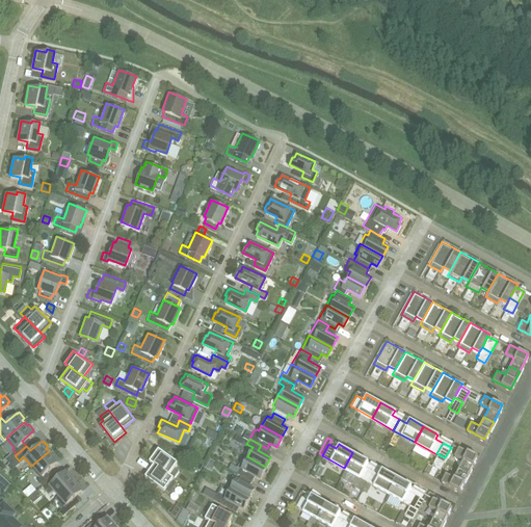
[(458,468),(468,472),(477,455),(458,446),(453,454),(462,458),(458,468)]
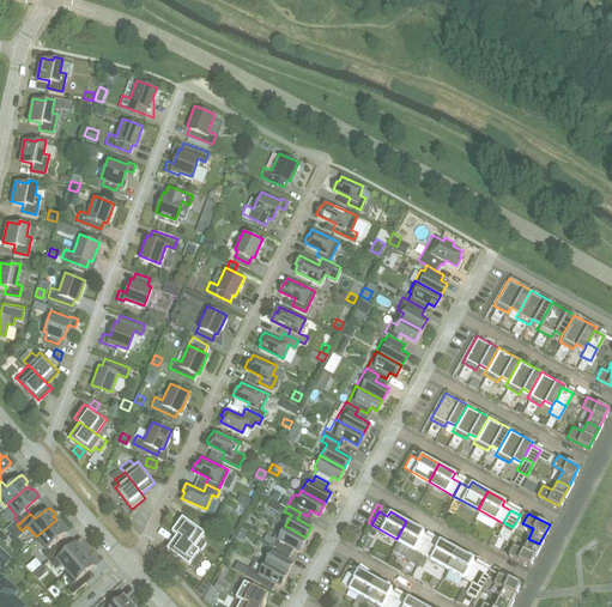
[(199,548),(205,539),(200,535),(204,530),(182,515),(171,529),(199,548)]
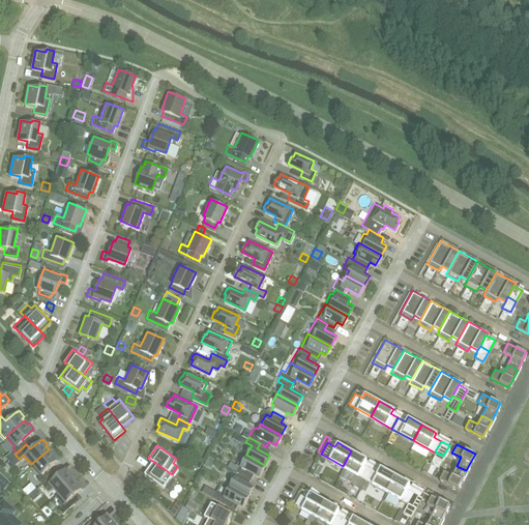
[(40,480),(50,472),(46,468),(57,459),(56,458),(58,457),(53,450),(51,451),(49,449),(31,464),(39,473),(36,475),(40,480)]
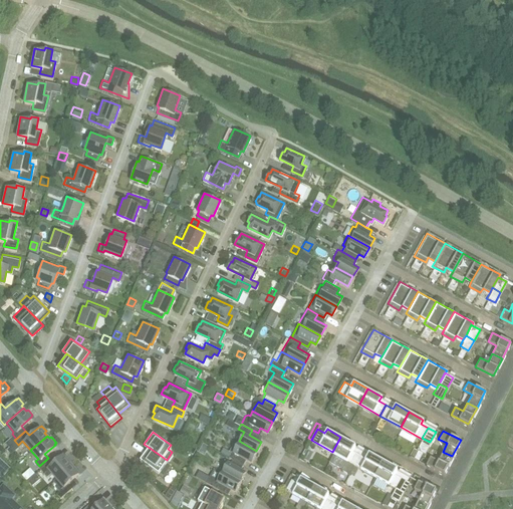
[(353,463),(359,453),(352,449),(354,444),(340,437),(332,452),(353,463)]
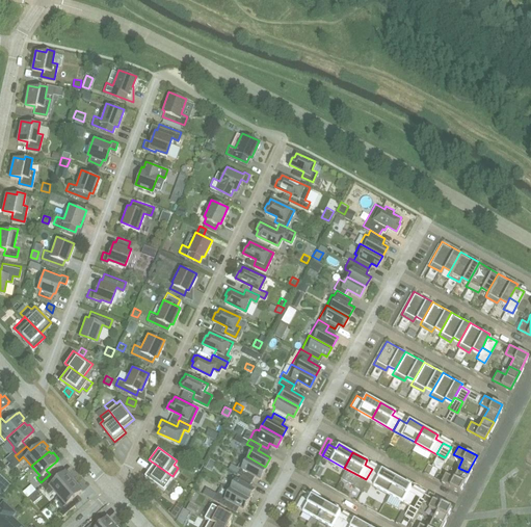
[(445,457),(436,453),(436,454),(431,463),(432,464),(440,468),(445,457)]
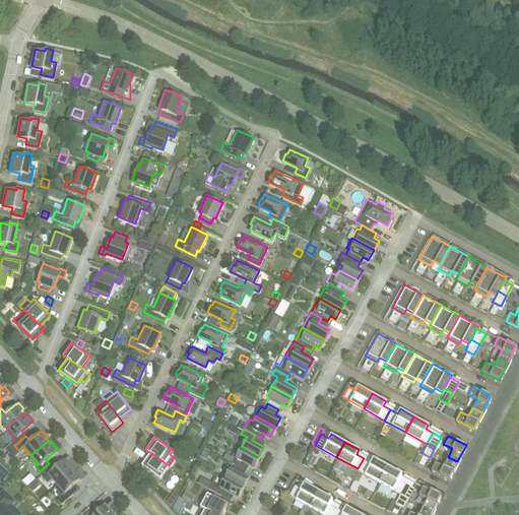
[(259,456),(242,446),(237,444),(232,453),(234,455),(232,460),(235,462),(246,468),(248,463),(254,466),(259,456)]
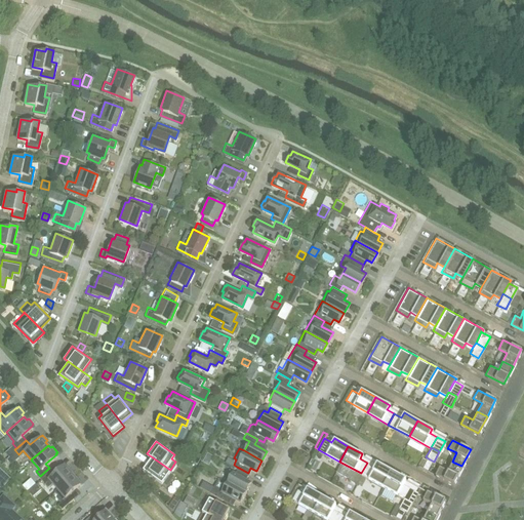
[(199,454),(193,449),(189,454),(196,460),(199,454)]
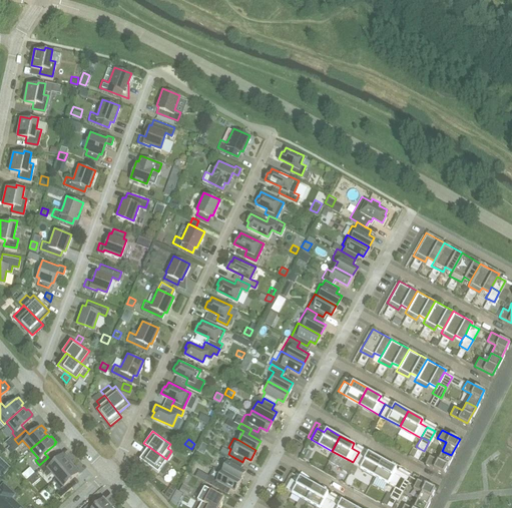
[(170,462),(166,459),(143,443),(147,446),(139,458),(161,474),(170,462)]
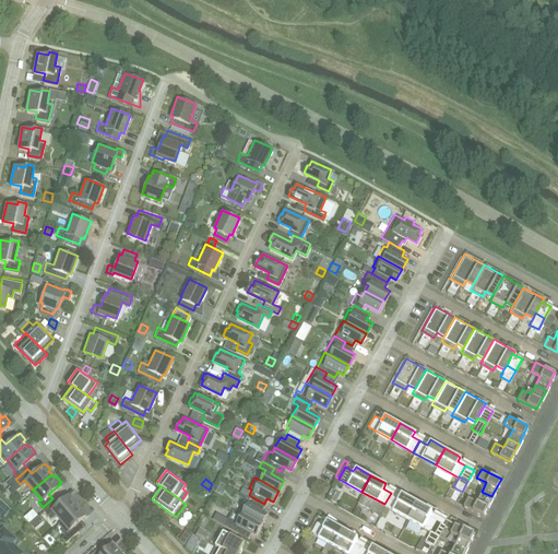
[(449,484),(444,494),(449,496),(451,493),(454,487),(453,486),(449,484)]
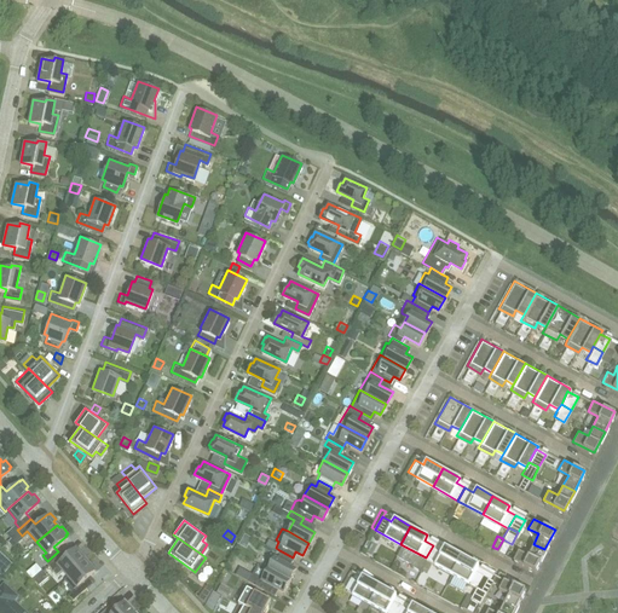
[(451,572),(461,554),(444,544),(442,549),(433,545),(426,557),(429,560),(451,572)]
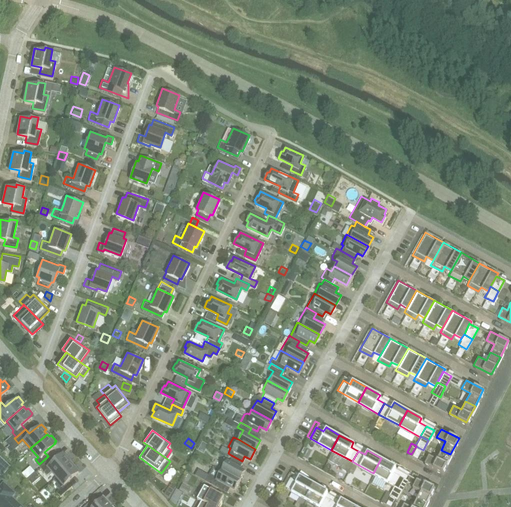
[(442,471),(450,454),(441,450),(436,458),(428,454),(424,462),(442,471)]
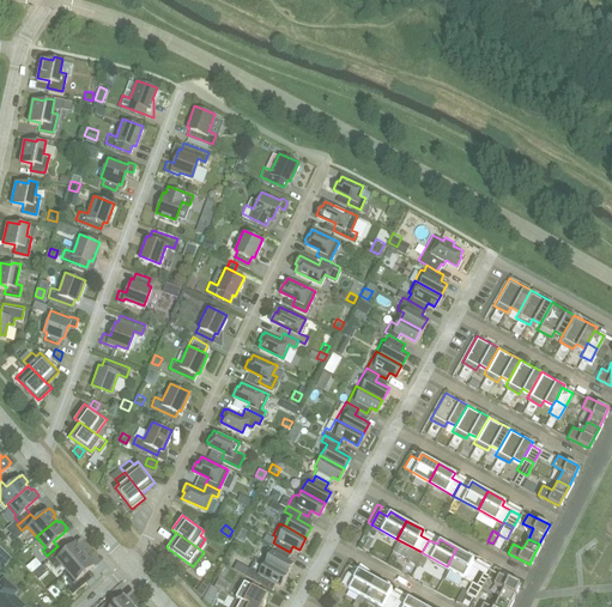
[(66,568),(84,552),(82,548),(84,547),(78,540),(76,541),(74,541),(62,552),(58,546),(47,556),(55,565),(61,560),(66,568)]
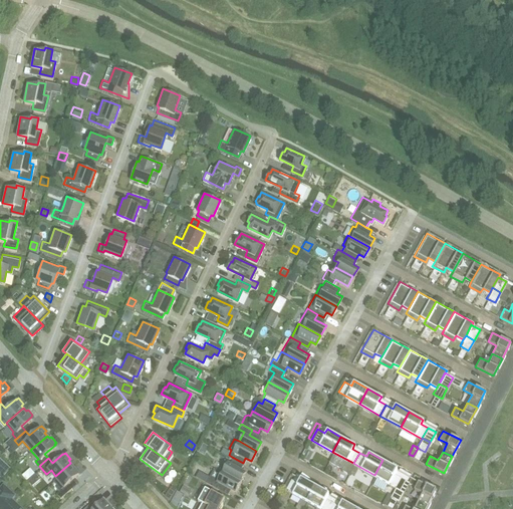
[(240,468),(243,463),(232,457),(229,462),(223,459),(218,468),(240,480),(245,471),(240,468)]
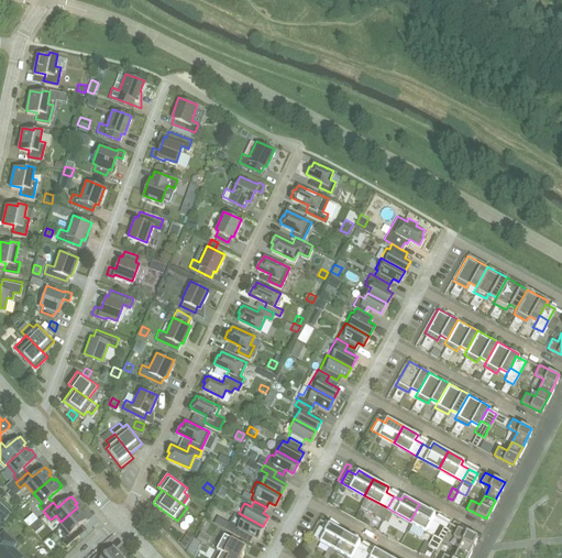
[(4,504),(0,509),(0,520),(1,521),(11,510),(4,504)]
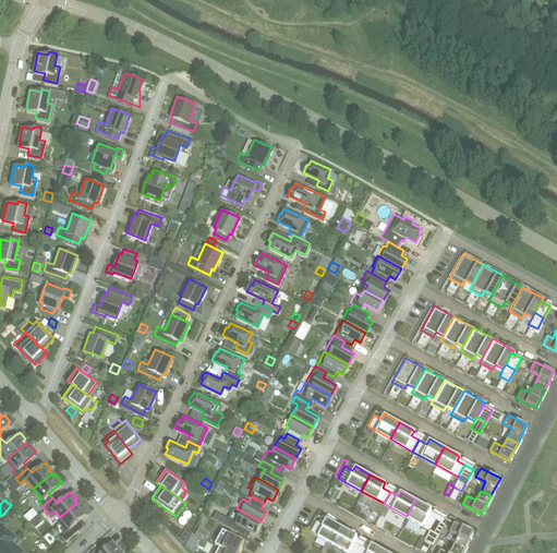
[(415,500),(407,516),(428,528),(430,527),(435,517),(427,513),(431,508),(415,500)]
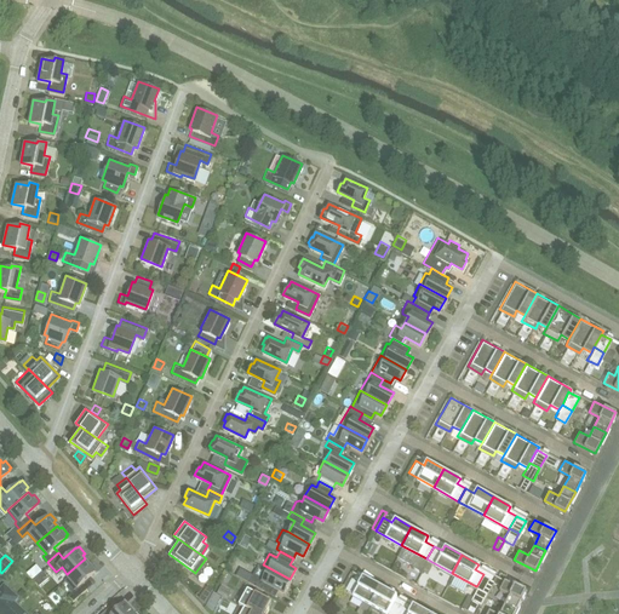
[(85,558),(67,574),(73,580),(67,585),(72,590),(67,592),(73,598),(87,585),(82,580),(95,569),(95,568),(96,567),(90,560),(89,562),(85,558)]
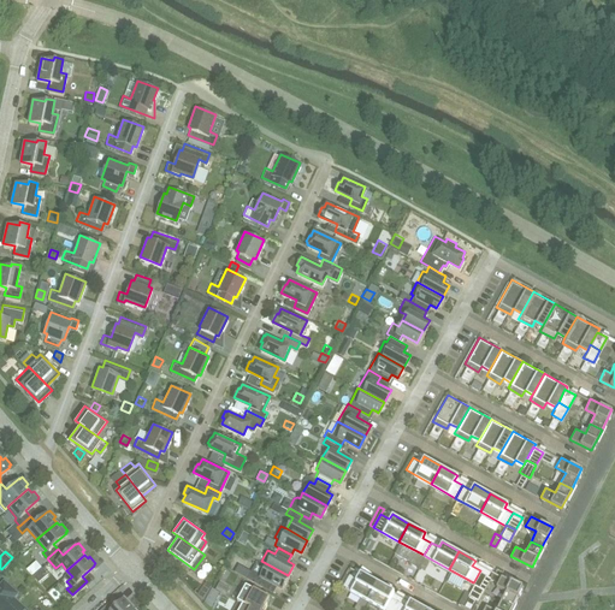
[(266,579),(279,586),(282,587),(288,575),(261,561),(255,572),(249,569),(246,575),(262,585),(266,579)]
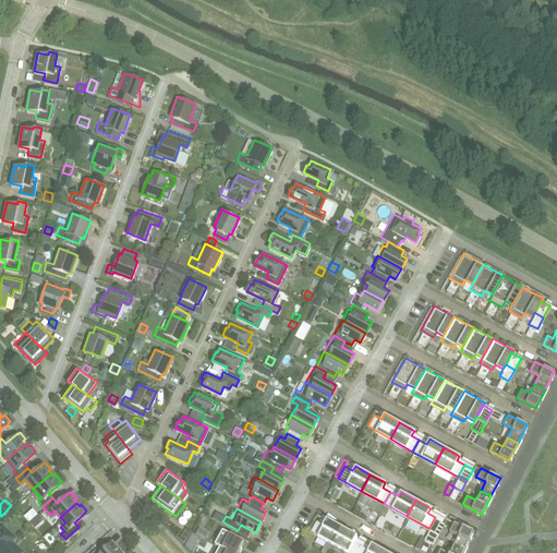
[(165,521),(169,516),(160,509),(158,513),(165,521)]
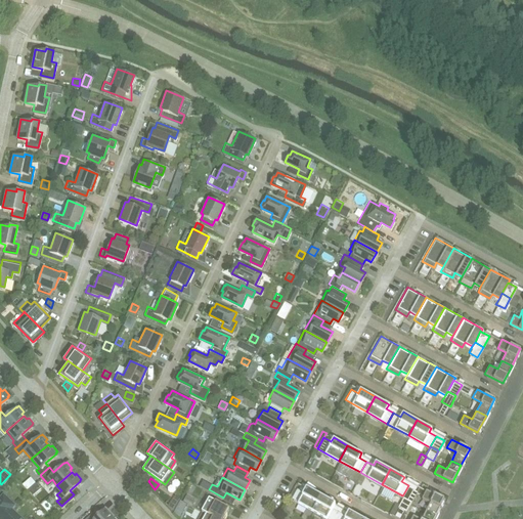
[(408,485),(403,494),(411,500),(417,489),(408,485)]
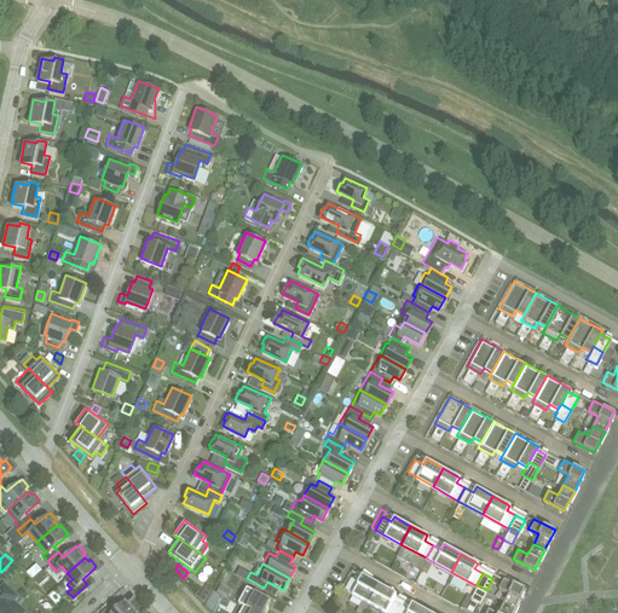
[(369,601),(379,583),(362,574),(359,579),(351,574),(344,588),(369,601)]
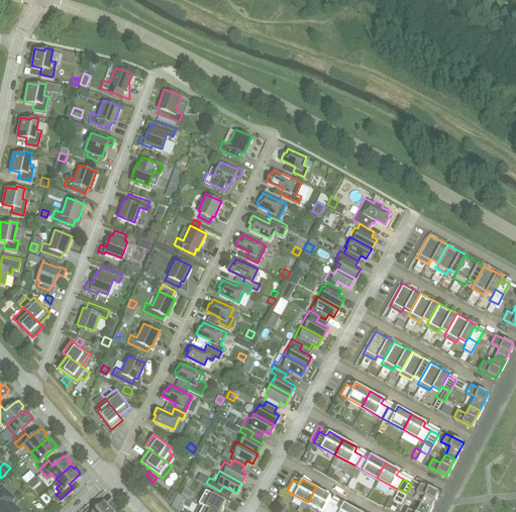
[(420,503),(429,508),(438,491),(420,482),(416,491),(424,495),(420,503)]
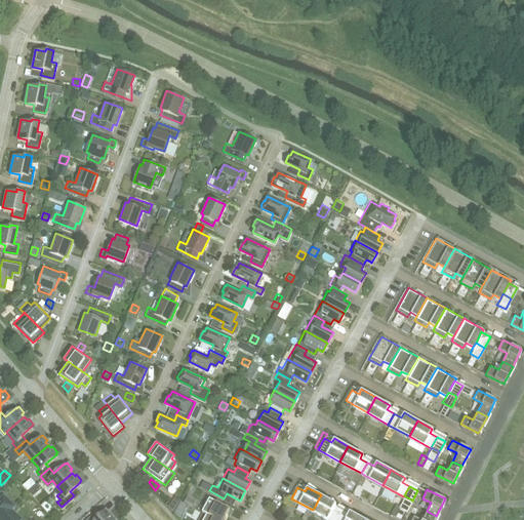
[(32,519),(30,518),(28,519),(25,519),(9,506),(12,502),(3,492),(0,495),(0,517),(2,519),(3,519),(4,519),(32,519)]
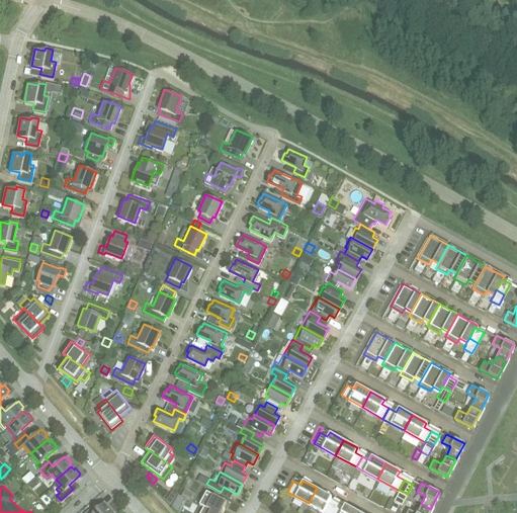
[(165,496),(170,503),(177,490),(172,487),(165,496)]
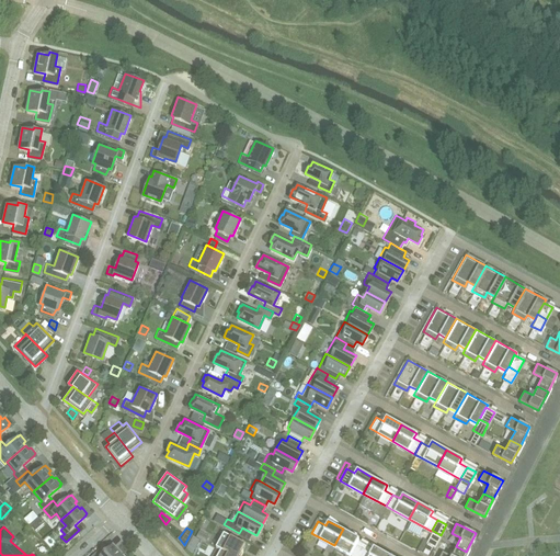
[(352,555),(357,555),(363,546),(355,542),(358,537),(343,529),(334,545),(352,555)]
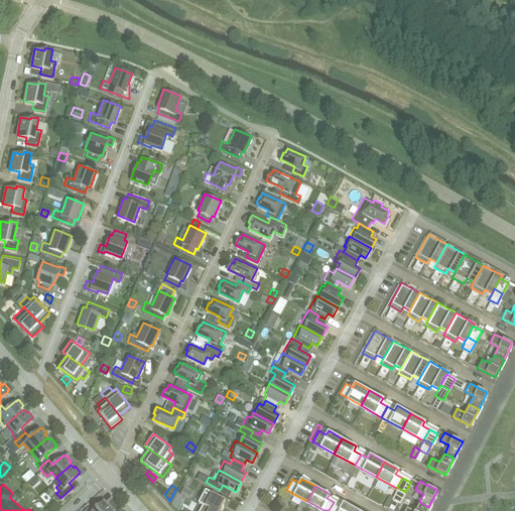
[(396,488),(391,497),(399,502),(405,492),(397,487),(396,488)]
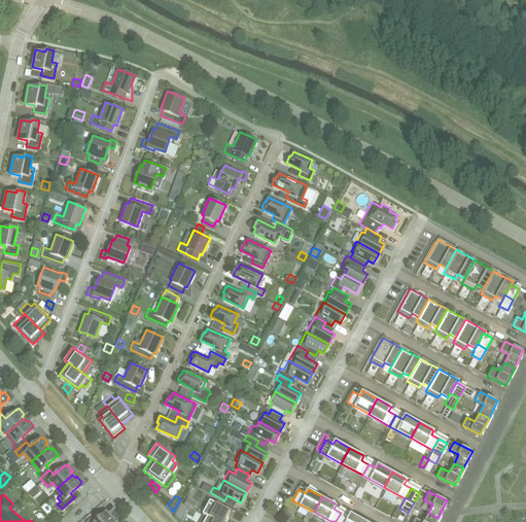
[(221,521),(223,521),(231,510),(210,498),(203,512),(221,521)]
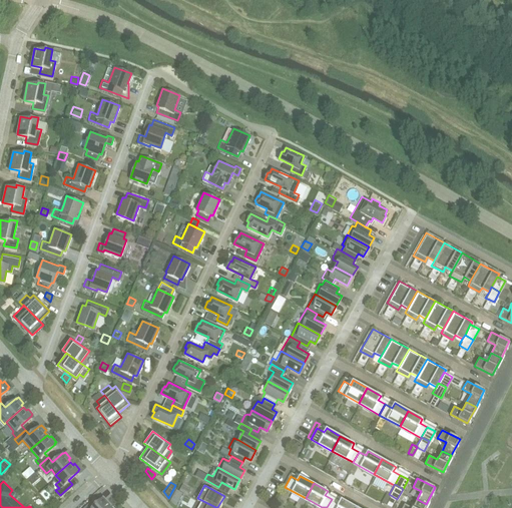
[(178,501),(180,500),(174,494),(171,498),(170,499),(175,504),(178,501)]
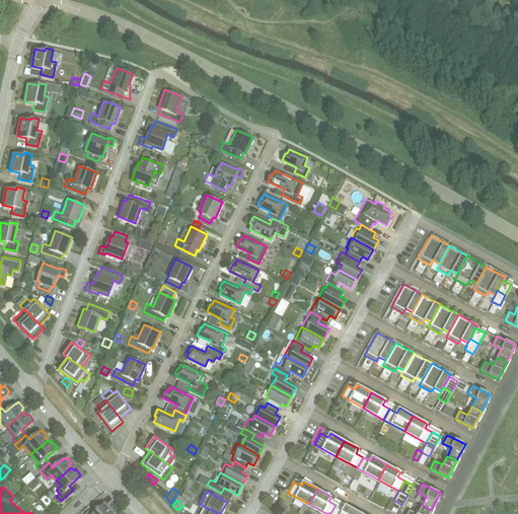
[(109,513),(113,511),(108,507),(105,501),(95,510),(90,506),(81,513),(109,513)]
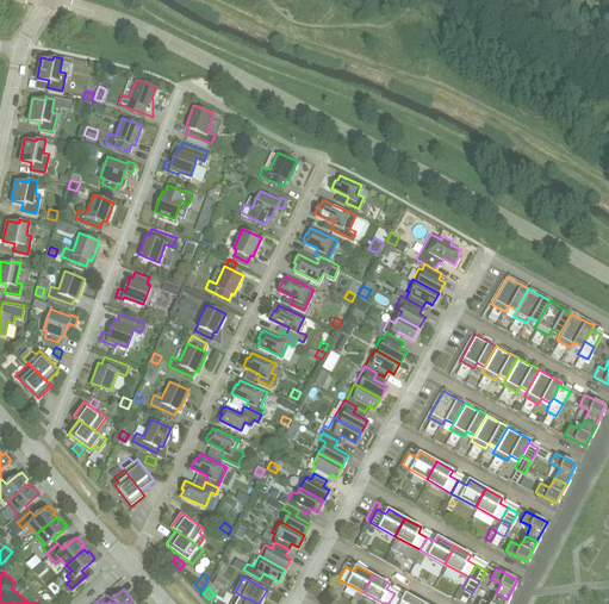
[(256,603),(235,592),(228,603),(256,603)]
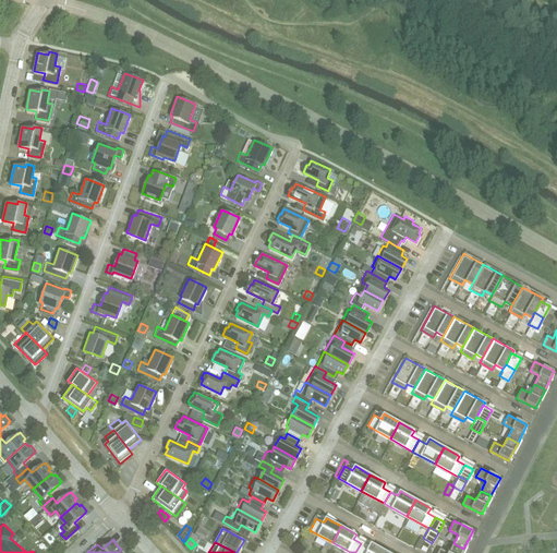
[(385,552),(386,551),(371,543),(368,548),(361,543),(355,552),(385,552)]
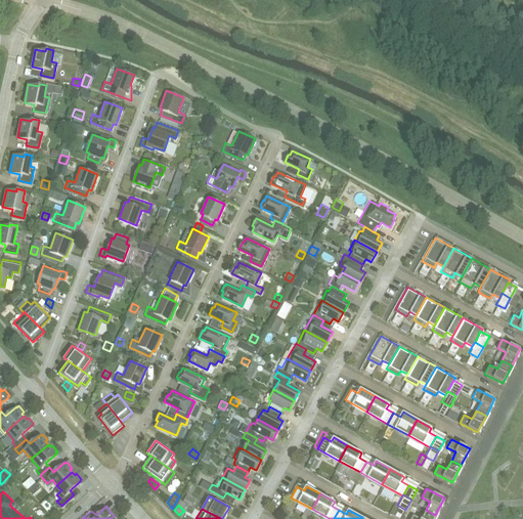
[(433,518),(435,515),(426,510),(422,518),(412,514),(409,518),(433,518)]
